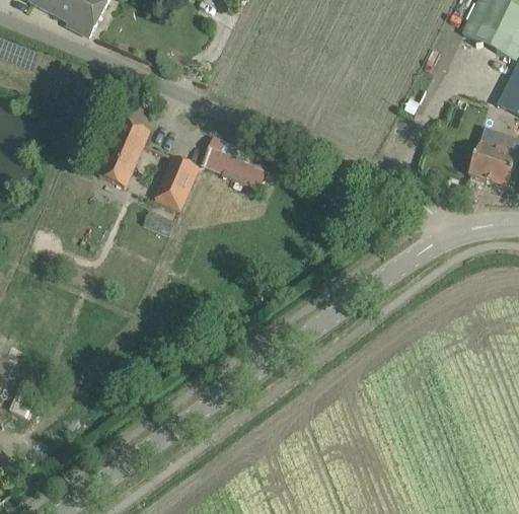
[(28,0),(68,20),(66,24),(89,37),(107,0),(28,0)]
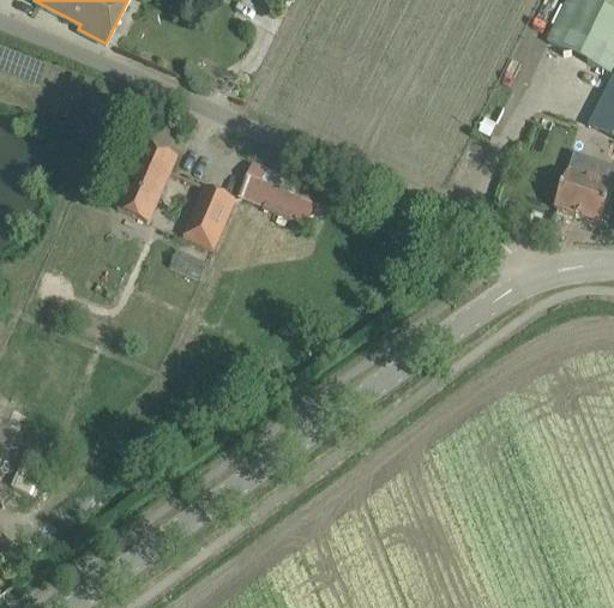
[(611,71),(613,64),(613,0),(565,0),(546,38),(611,71)]
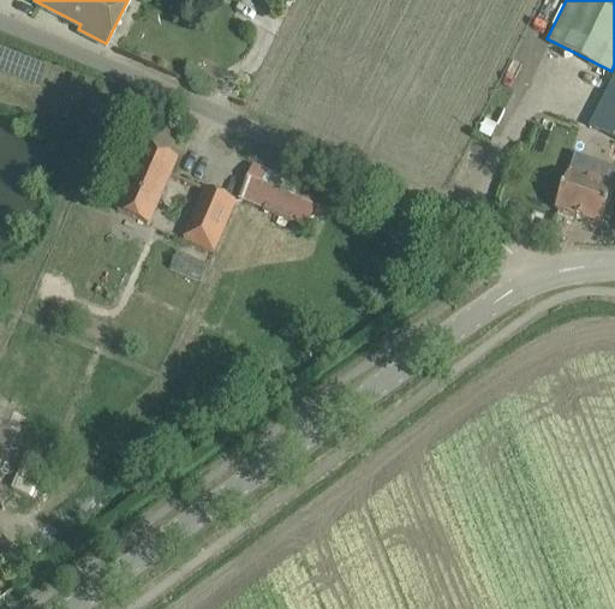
[(485,117),(479,129),(489,133),(496,121),(485,117)]
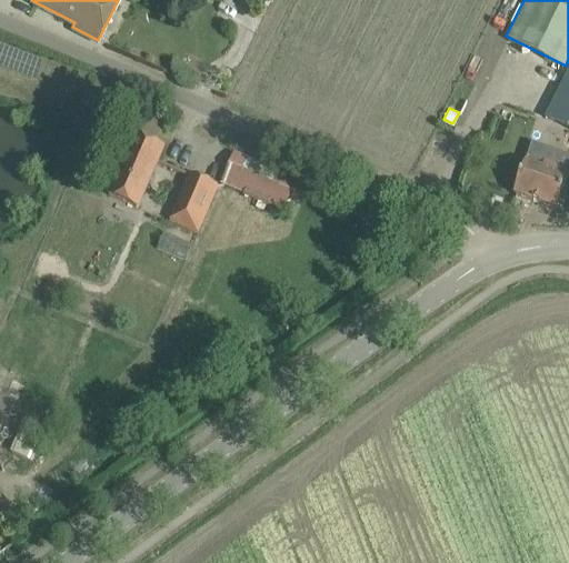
[(135,131),(126,152),(108,191),(137,203),(163,144),(135,131)]
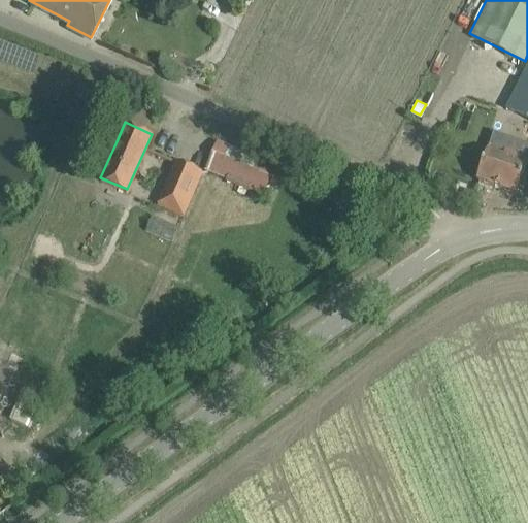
[(527,141),(494,130),(476,176),(516,190),(527,155),(527,141)]
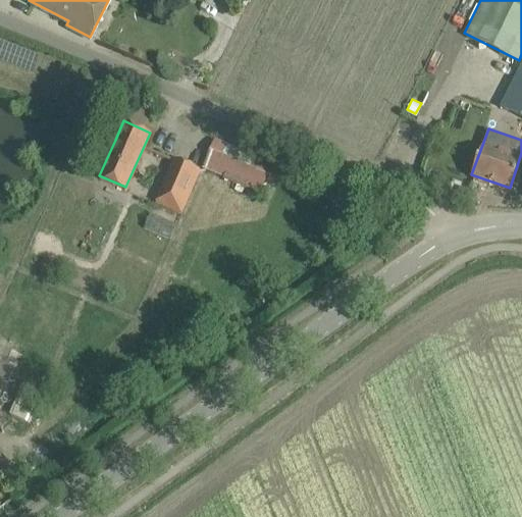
[(215,135),(202,166),(258,190),(261,183),(263,178),(274,183),(284,158),(261,148),(259,153),(215,135)]
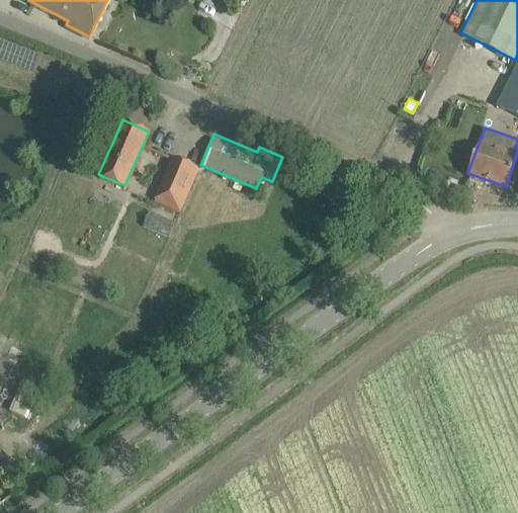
[(159,190),(155,199),(181,210),(198,168),(173,158),(159,190)]
